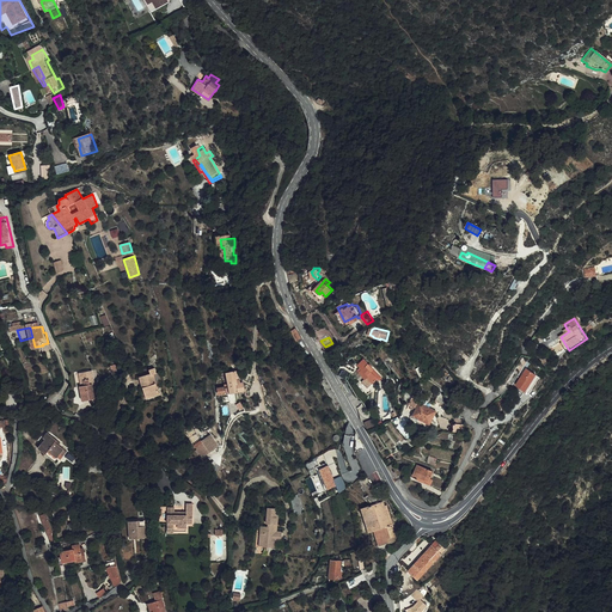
[(360,366),(362,369),(359,372),(366,381),(362,384),(368,391),(378,384),(379,385),(383,383),(366,361),(360,366)]
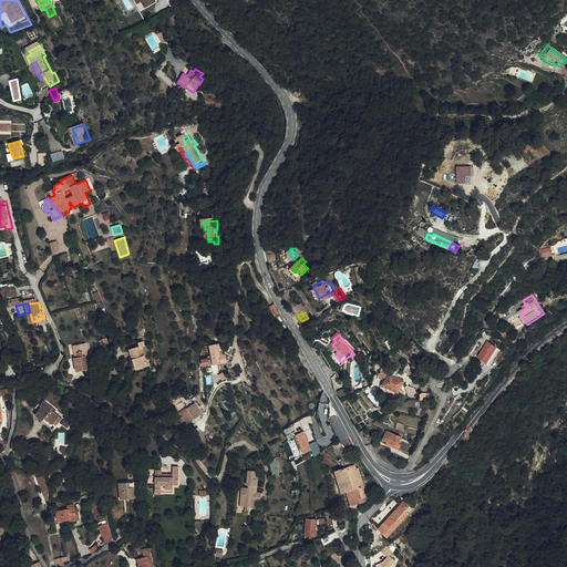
[(326,344),(321,341),(316,348),(321,351),(326,344)]
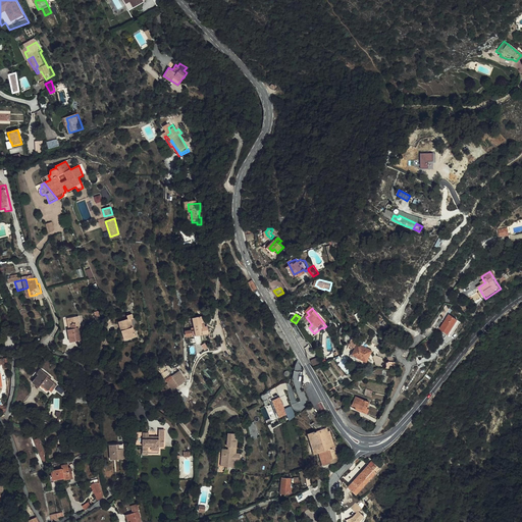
[(448,332),(449,333),(450,330),(454,332),(461,321),(451,314),(440,328),(445,330),(448,332)]
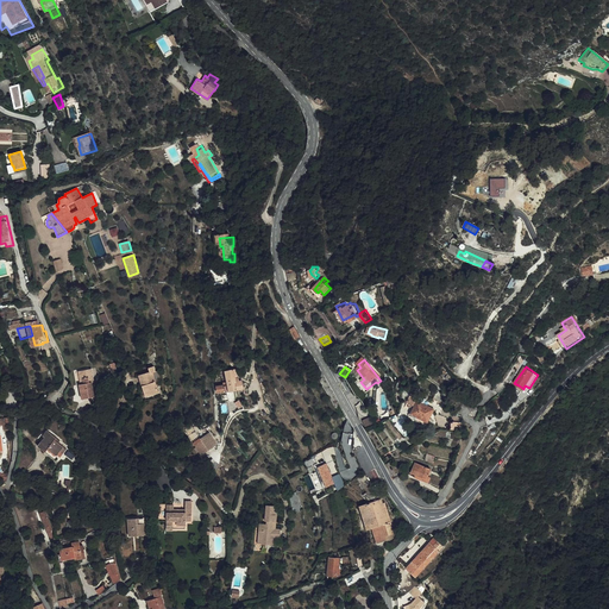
[(221,385),(221,393),(248,388),(246,380),(240,381),(238,368),(228,370),(231,384),(221,385)]
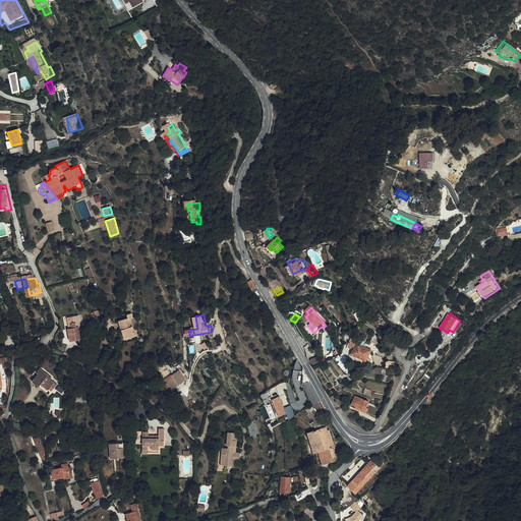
[(75,331),(74,332),(75,338),(84,337),(83,330),(84,329),(82,317),(72,320),(75,331)]
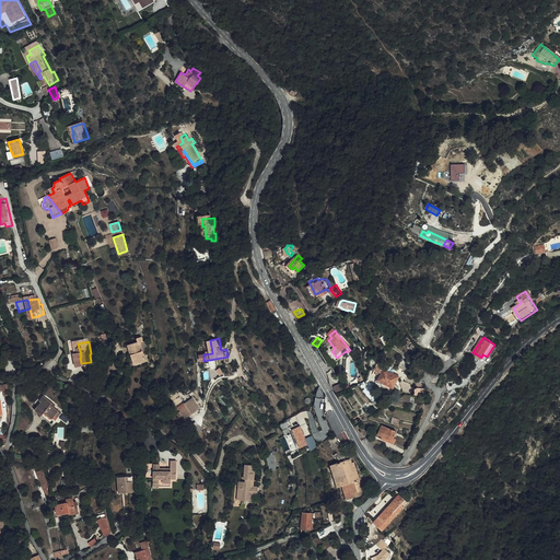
[(131,348),(132,359),(136,358),(138,369),(148,366),(143,348),(147,347),(146,341),(140,342),(141,346),(131,348)]
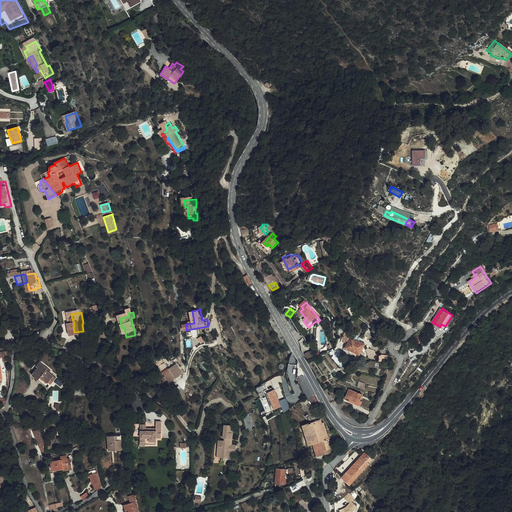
[(374,321),(369,325),(374,332),(379,329),(374,321)]
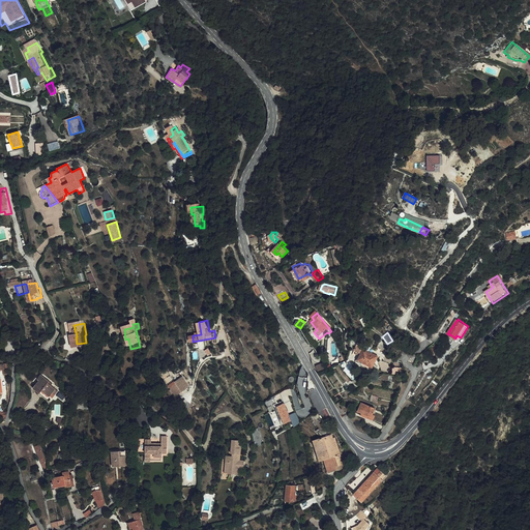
[(360,344),(356,350),(361,353),(363,349),(364,347),(360,344)]
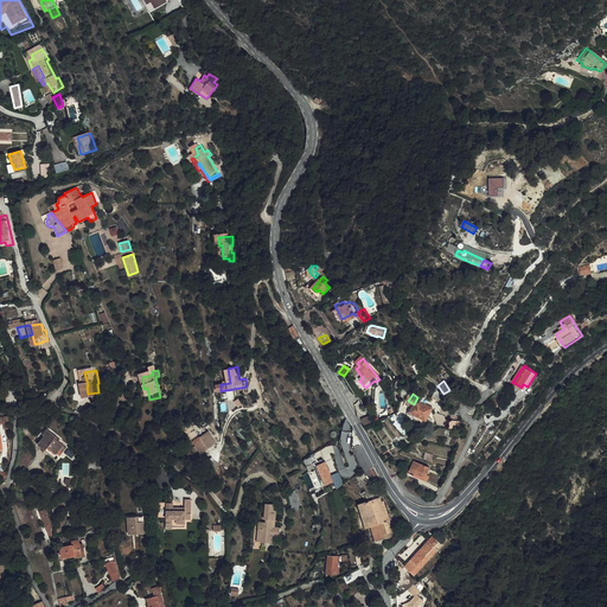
[(502,396),(498,394),(492,401),(496,403),(502,396)]
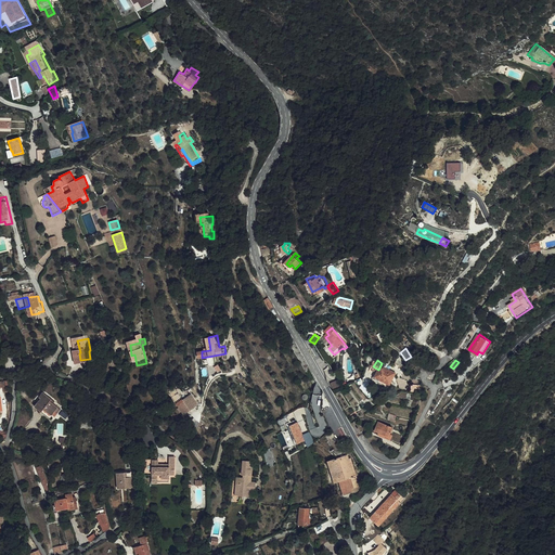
[(375,373),(376,373),(375,374),(381,378),(378,381),(379,382),(378,384),(386,388),(396,374),(381,365),(378,370),(377,372),(372,369),(371,370),(375,373)]
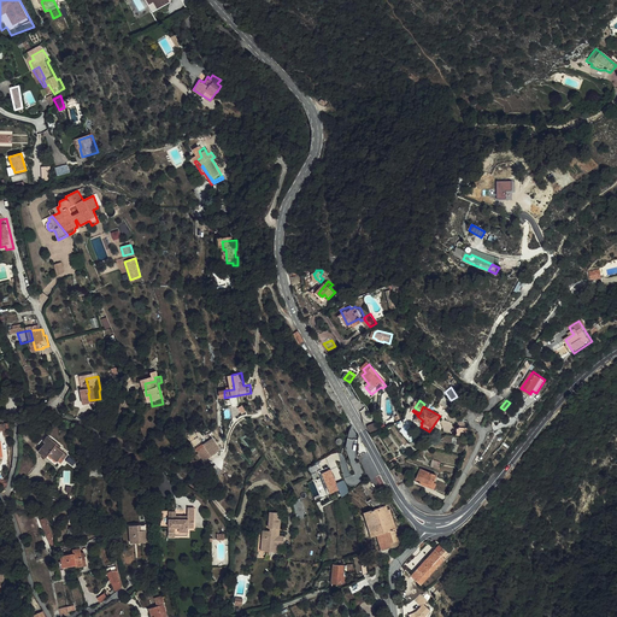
[(423,421),(417,416),(418,415),(417,415),(413,419),(413,421),(413,422),(415,423),(416,424),(417,425),(418,425),(419,424),(421,423),(423,421)]
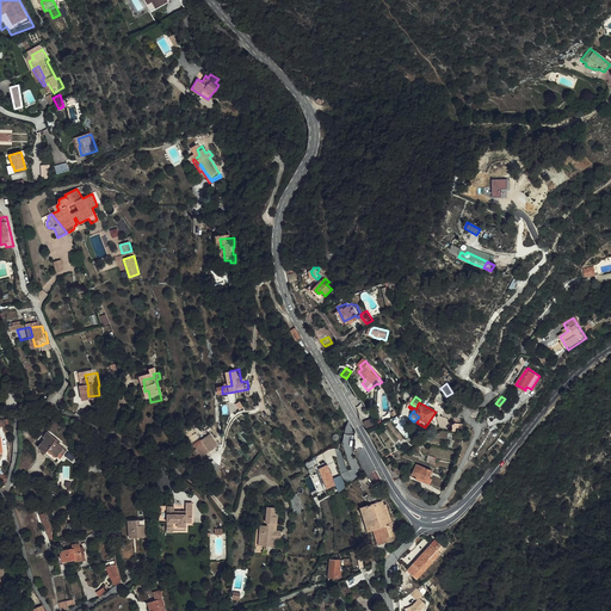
[(366,429),(376,426),(375,418),(364,421),(366,429)]
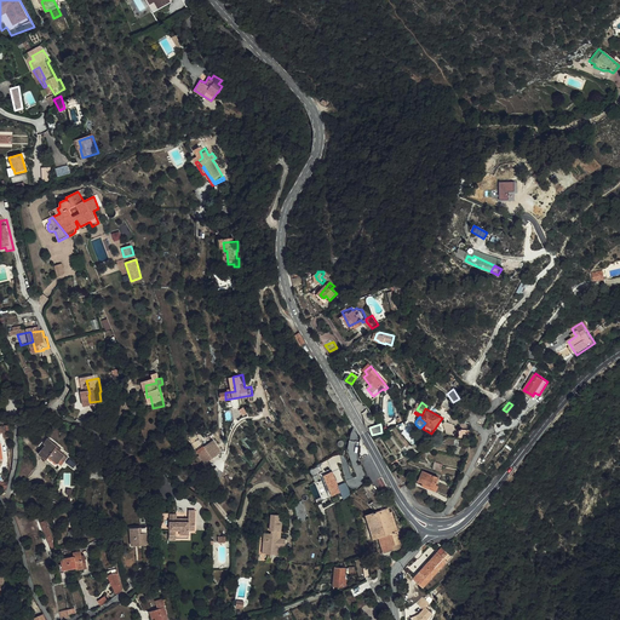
[(11,432),(6,432),(6,426),(1,428),(1,436),(5,436),(5,438),(11,438),(11,432)]
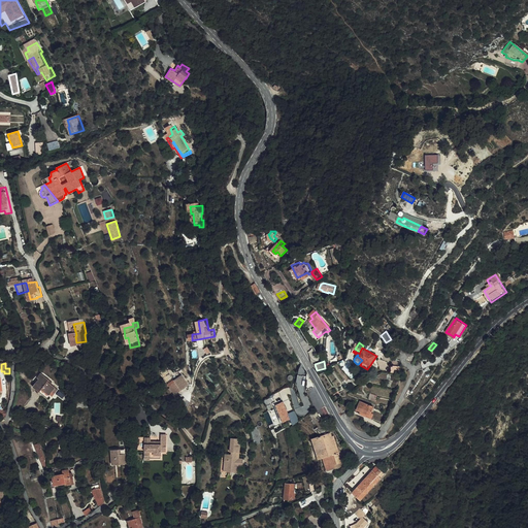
[(44,378),(38,386),(45,391),(46,389),(54,394),(58,390),(60,386),(53,382),(54,380),(45,373),(43,377),(44,378)]
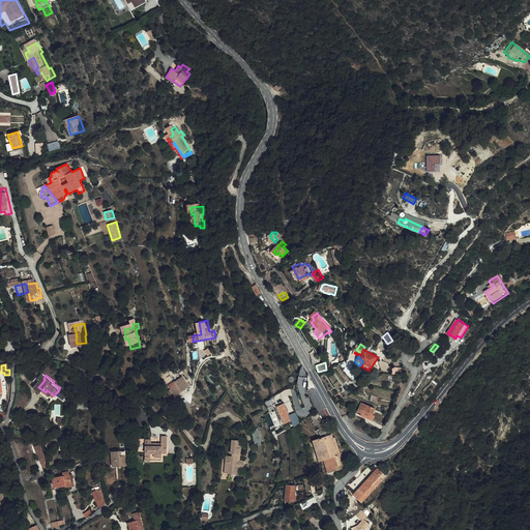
[(183,390),(177,380),(171,384),(178,394),(183,390)]
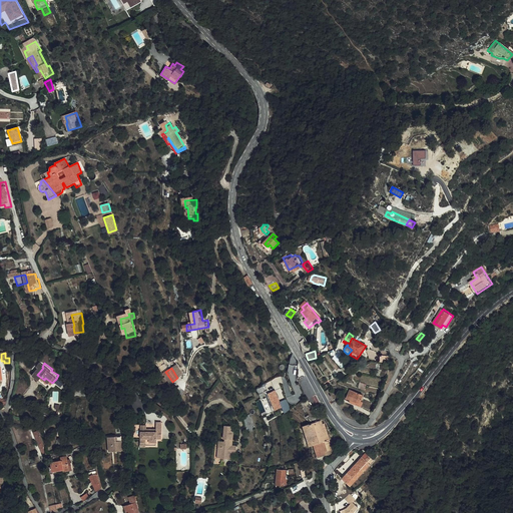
[(54,384),(52,383),(45,378),(44,380),(52,387),(54,384)]
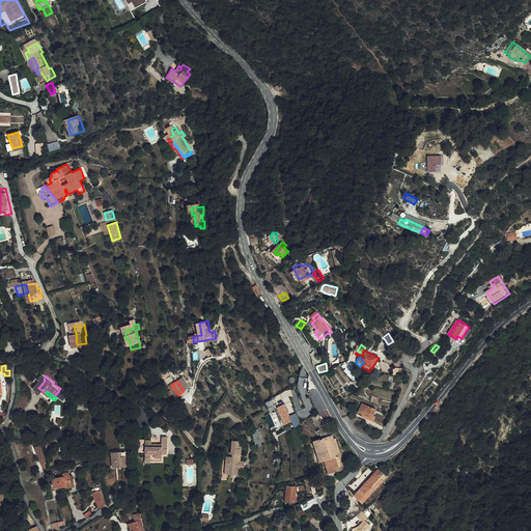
[(284,403),(276,407),(284,425),(291,421),(284,403)]
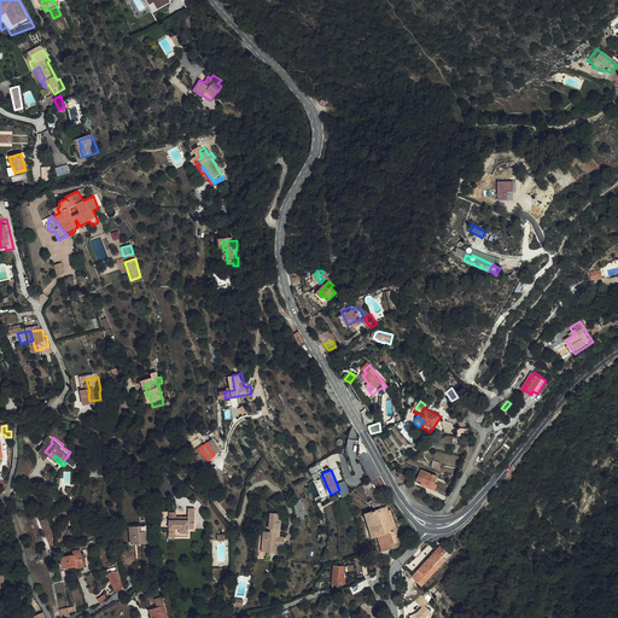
[(415,484),(418,485),(421,488),(419,490),(423,493),(425,490),(429,493),(435,484),(423,474),(415,484)]
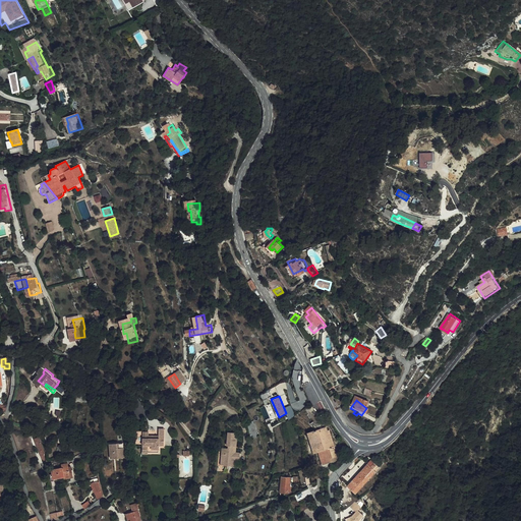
[(309,431),(309,435),(313,452),(320,450),(324,464),(322,464),(323,468),(326,467),(325,465),(327,465),(326,463),(330,462),(329,458),(336,456),(330,429),(328,430),(327,427),(317,429),(309,431)]
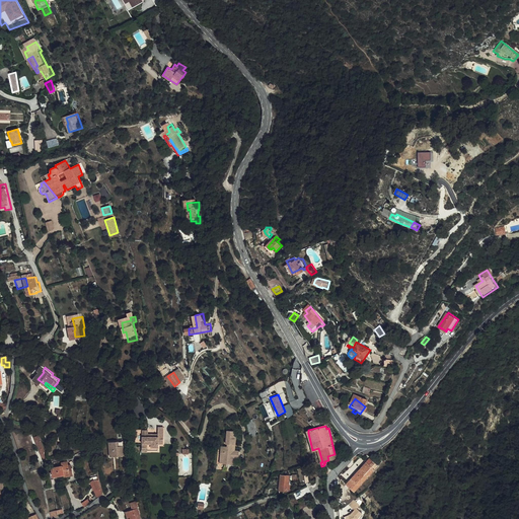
[(142,431),(142,448),(158,448),(158,444),(163,444),(163,427),(157,427),(157,434),(157,438),(147,438),(147,434),(147,431),(142,431)]
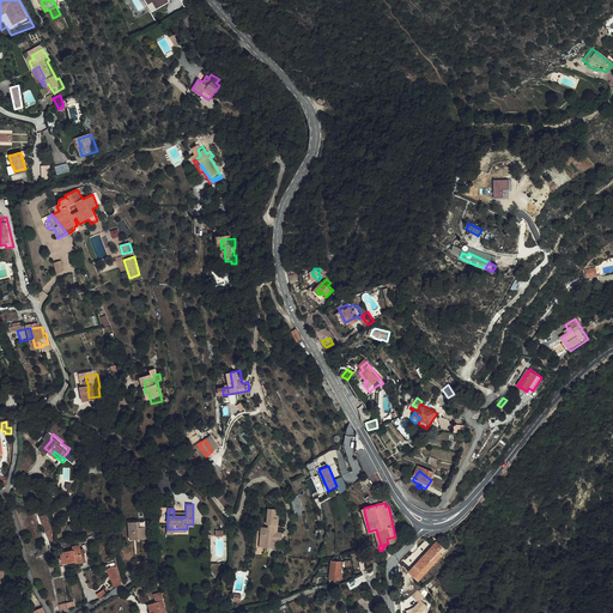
[(285,533),(279,533),(277,533),(278,525),(280,525),(281,515),(279,514),(279,509),(272,509),(269,526),(273,526),(272,528),(265,528),(265,535),(268,535),(267,548),(281,550),(283,542),(284,542),(285,533)]
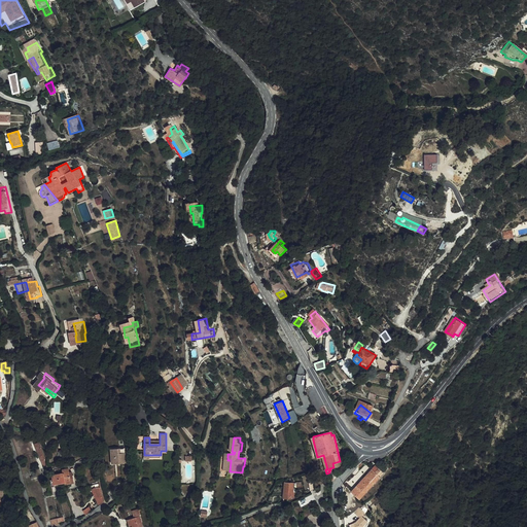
[(128,454),(127,446),(111,447),(113,462),(127,461),(126,455),(128,454)]
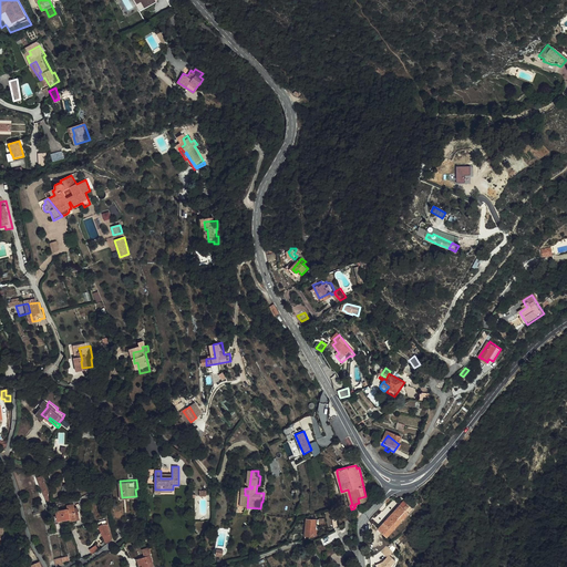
[(96,500),(94,494),(81,501),(83,505),(96,500)]
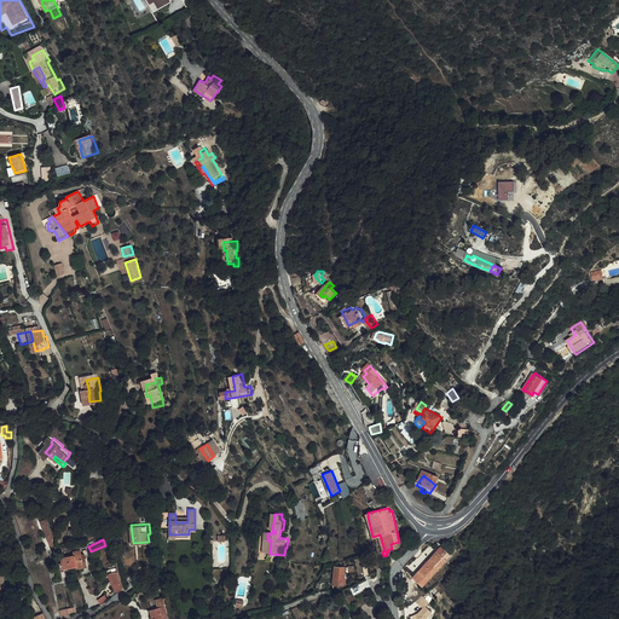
[(438,553),(416,578),(414,579),(424,590),(452,557),(446,553),(445,551),(441,555),(438,553)]
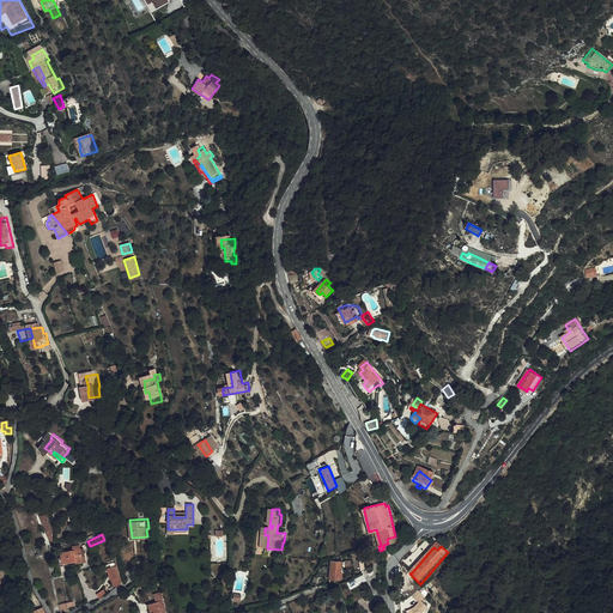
[(77,552),(65,554),(68,571),(82,569),(80,565),(86,564),(83,547),(76,548),(77,552)]
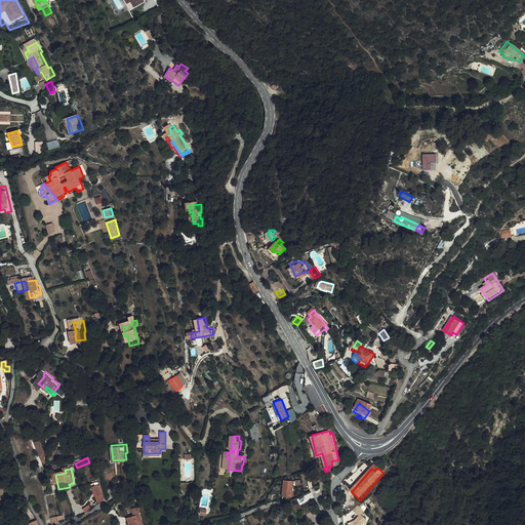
[(295,481),(288,480),(286,496),(291,497),(291,489),(294,490),(295,481)]
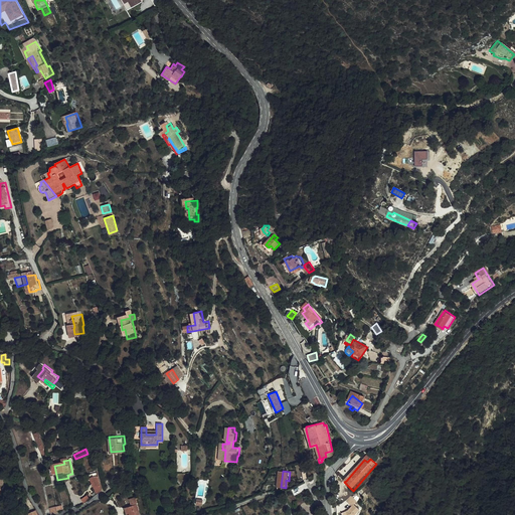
[(105,488),(102,477),(95,479),(99,490),(105,488)]
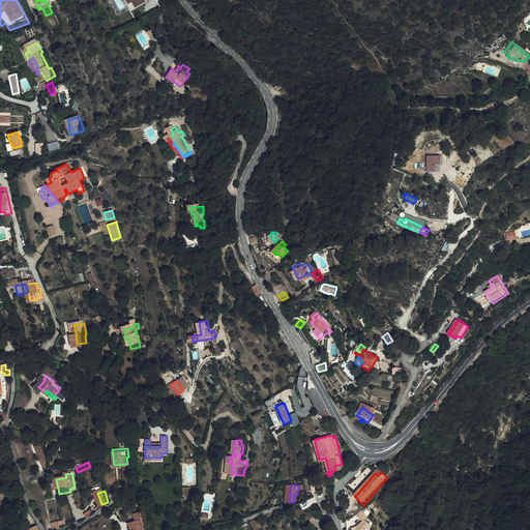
[(140,521),(135,522),(136,528),(136,529),(149,529),(147,519),(148,519),(146,511),(139,513),(140,521)]
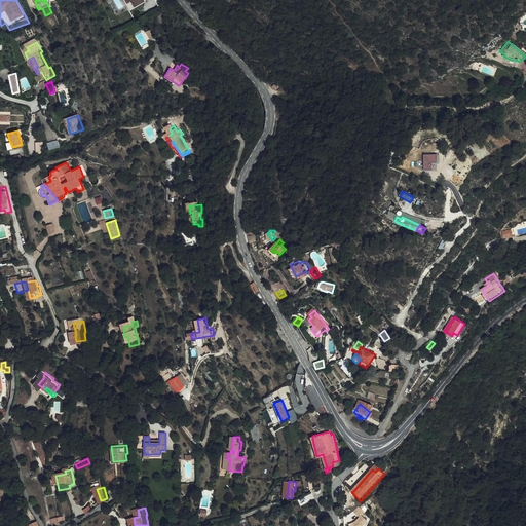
[(362,519),(363,518),(366,515),(363,512),(362,510),(357,513),(362,519)]
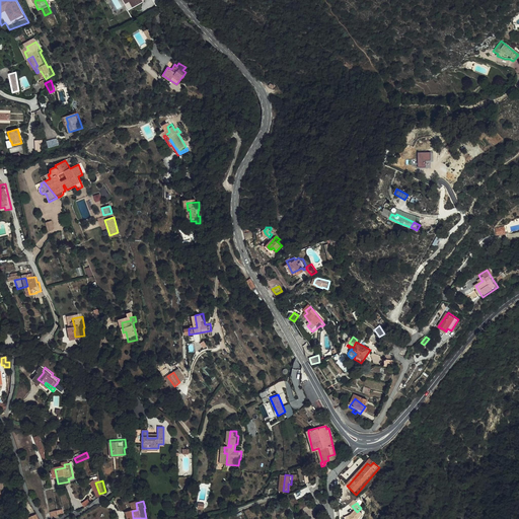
[(53,513),(53,514),(54,518),(60,518),(63,518),(62,515),(67,513),(65,509),(53,513)]
